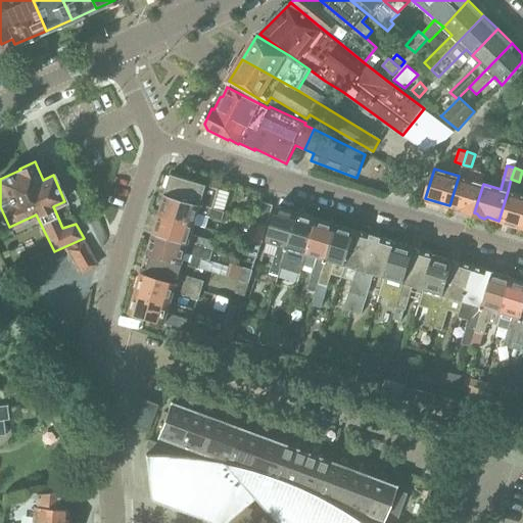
[(165,194),(214,208),(220,188),(172,174),(165,194)]
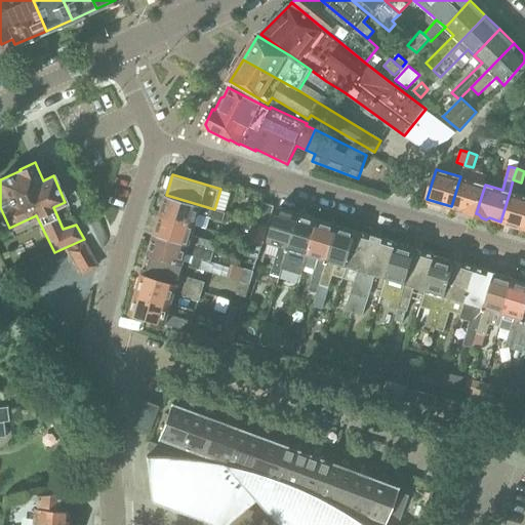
[(460,176),(451,206),(463,210),(465,212),(471,214),(473,212),(476,213),(485,185),(460,176)]
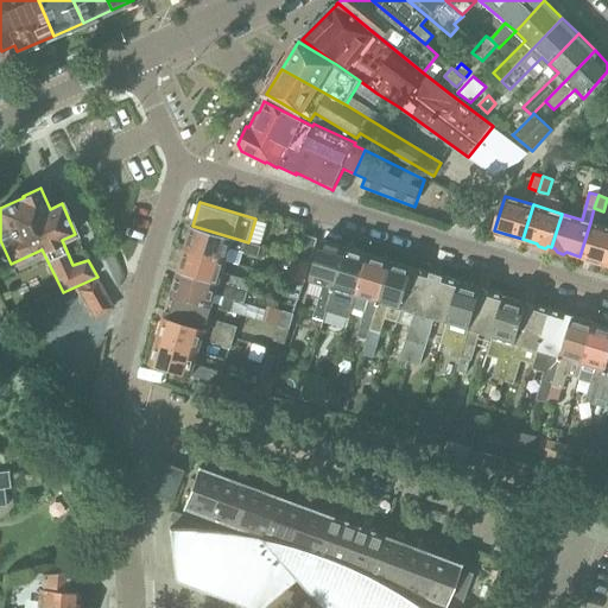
[(590,222),(580,257),(607,264),(607,227),(601,225),(590,222)]
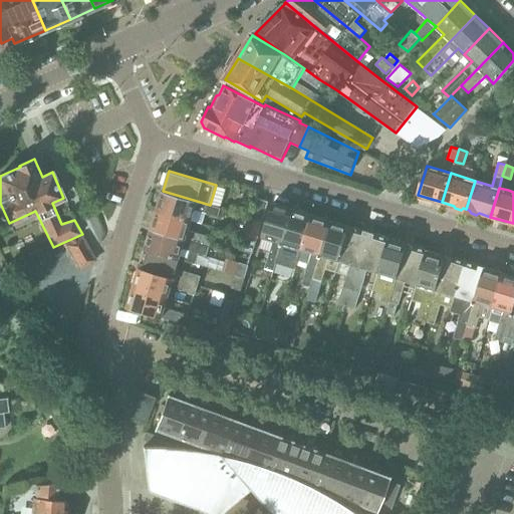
[(210,205),(163,191),(157,210),(192,221),(203,224),(206,214),(224,219),(226,210),(210,205)]
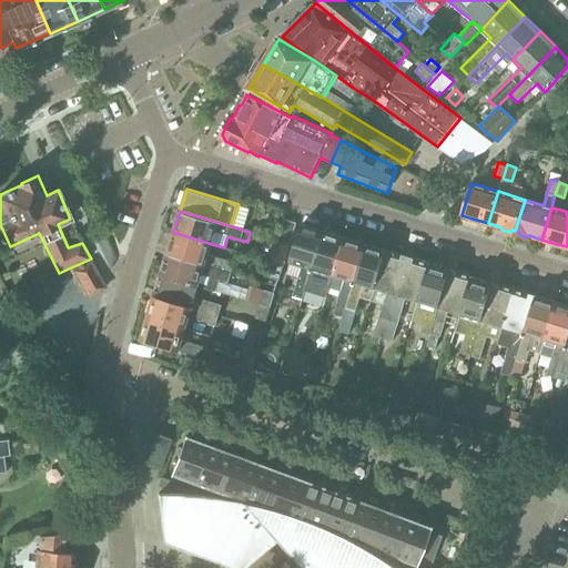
[(296,223),(284,219),(277,241),(290,243),(296,223)]
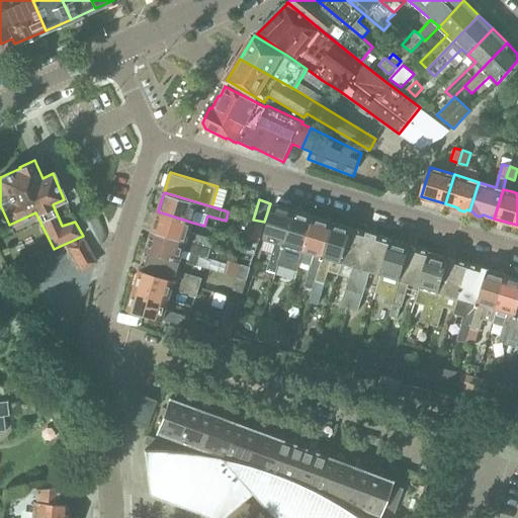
[(275,204),(265,240),(275,243),(267,270),(276,273),(279,265),(278,265),(295,210),(275,204)]
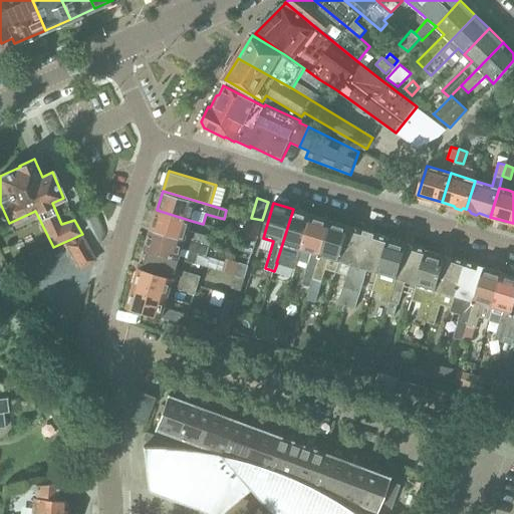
[(293,209),(276,263),(277,263),(296,269),(302,249),(301,249),(312,215),(293,209)]
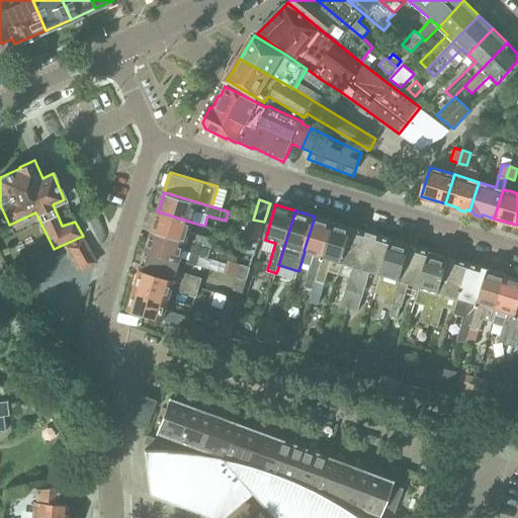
[(152,231),(211,249),(214,240),(190,232),(193,223),(158,211),(152,231)]
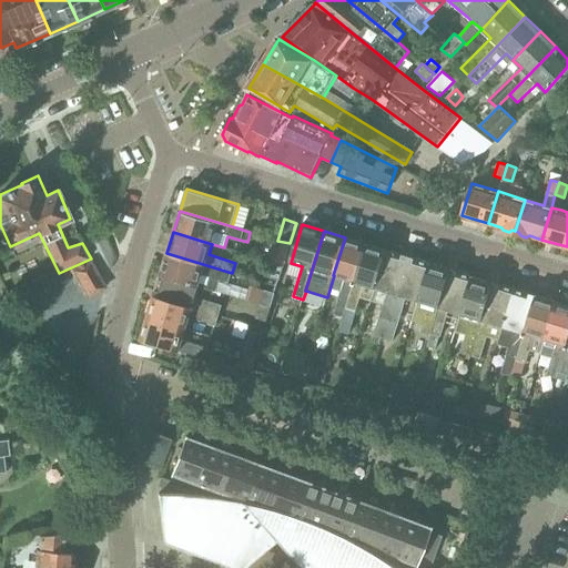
[(345,237),(333,275),(334,275),(344,279),(334,314),(343,316),(344,317),(366,244),(345,237)]
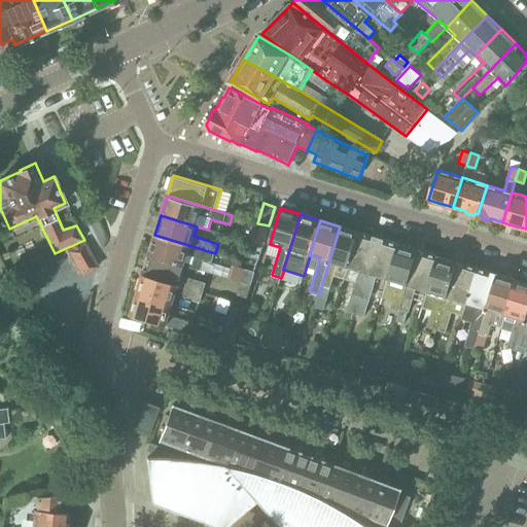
[(248,241),(253,243),(264,246),(269,227),(253,223),(248,241)]
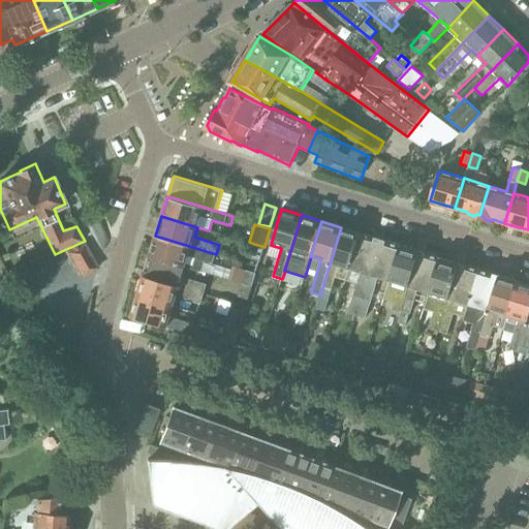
[(319,294),(316,308),(325,310),(331,291),(336,277),(346,281),(361,234),(341,227),(320,296),(319,294)]
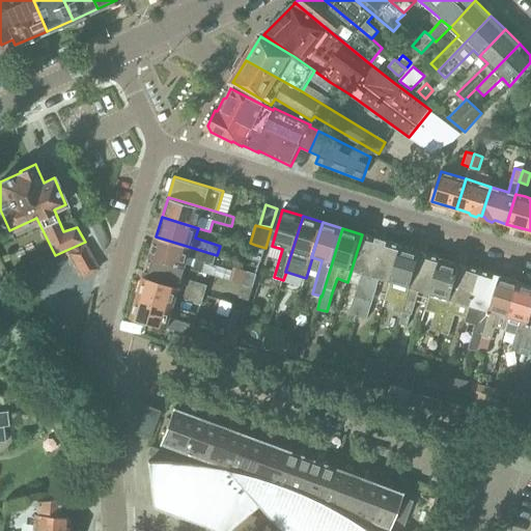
[(362,234),(347,282),(358,285),(355,298),(354,298),(350,313),(359,316),(382,240),(362,234)]
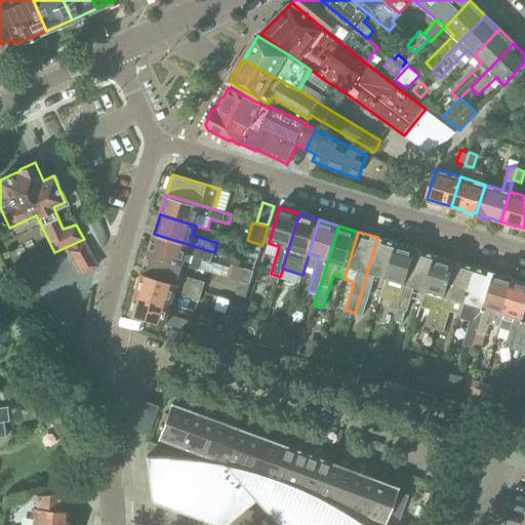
[(149,253),(185,265),(185,266),(200,270),(203,258),(211,261),(214,252),(154,234),(149,253)]
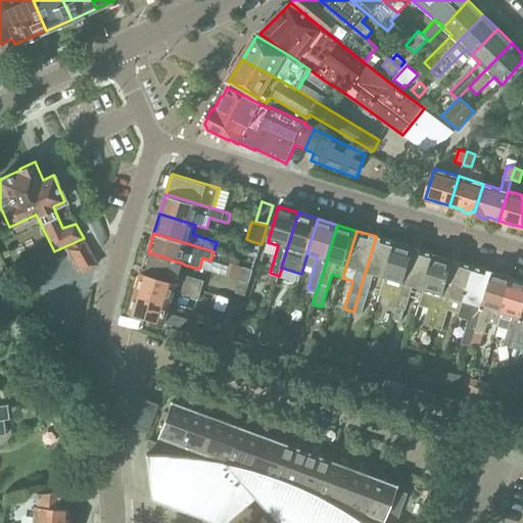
[(376,236),(353,312),(363,314),(374,275),(385,278),(395,242),(376,236)]
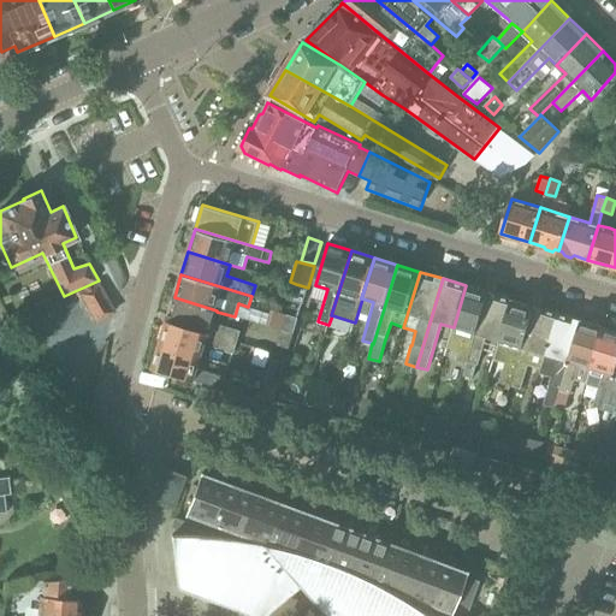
[(303,303),(308,288),(296,284),(291,300),(303,303)]
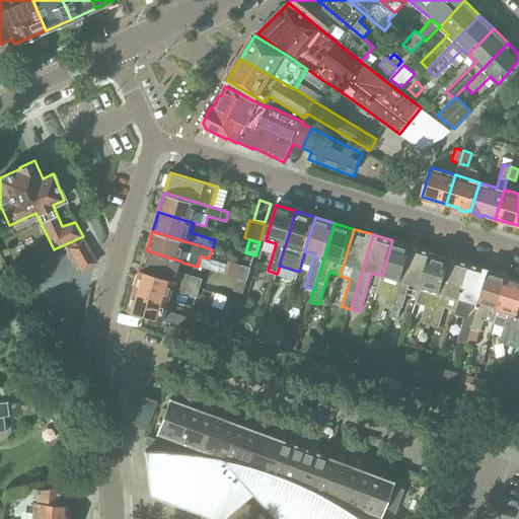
[(382,276),(378,289),(388,292),(385,303),(393,305),(394,305),(413,246),(392,240),(382,276)]
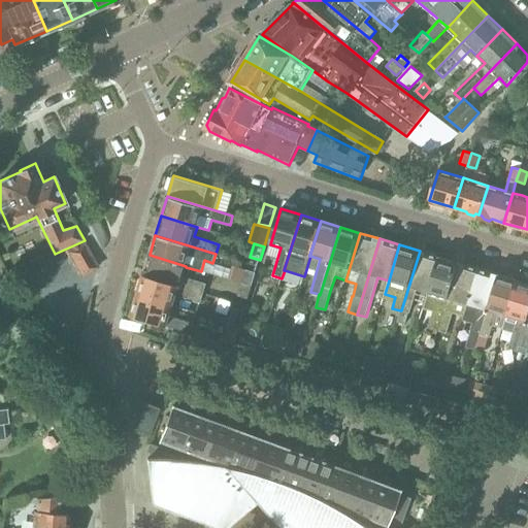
[(400,310),(397,322),(405,324),(408,312),(409,312),(417,289),(428,293),(439,257),(420,251),(401,310),(400,310)]
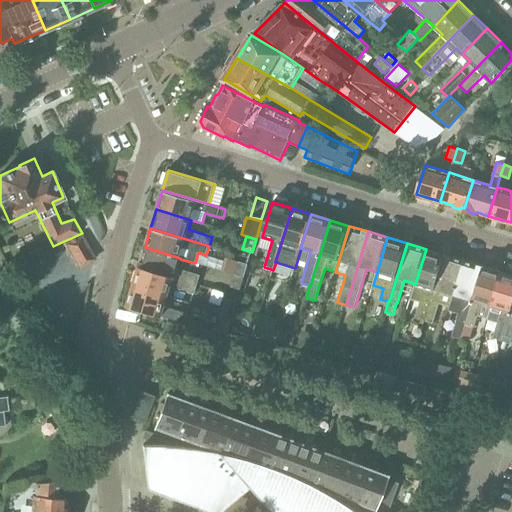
[(180,258),(145,247),(139,267),(198,285),(201,275),(177,268),(180,259),(180,258)]
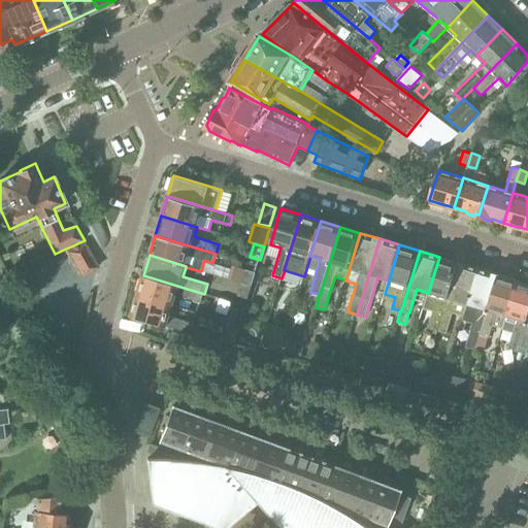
[(428,293),(424,308),(433,311),(427,331),(437,334),(438,331),(459,263),(439,257),(428,293)]
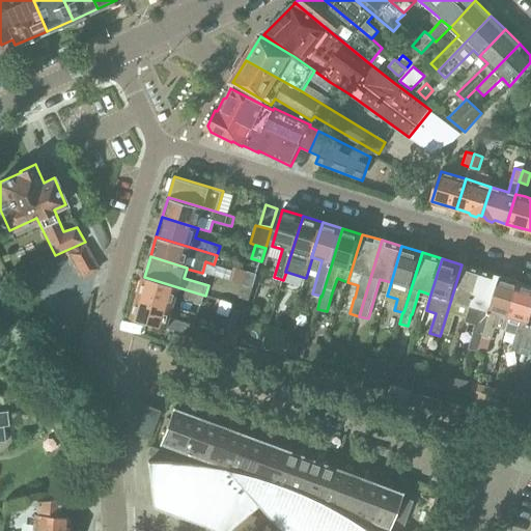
[(462,264),(441,333),(449,335),(455,315),(466,318),(467,318),(481,270),(462,264)]
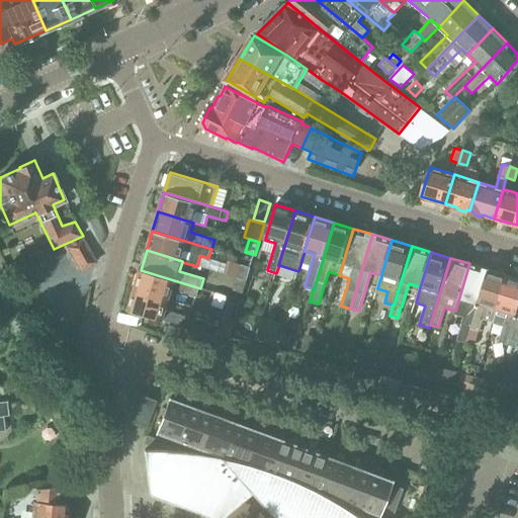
[(454,311),(454,314),(463,317),(461,326),(462,326),(457,341),(466,343),(470,329),(489,269),(469,263),(455,311),(454,311)]
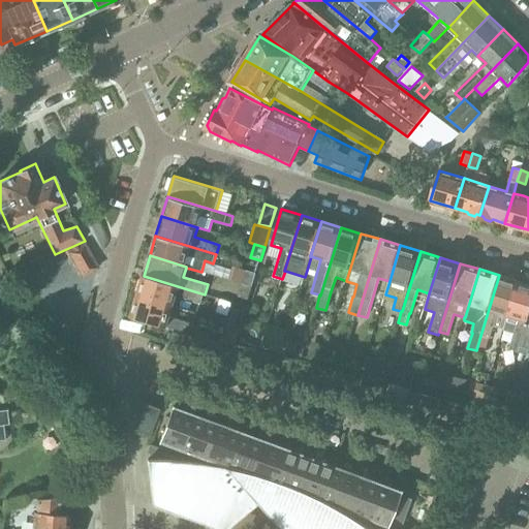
[(246,270),(242,283),(252,286),(256,273),(246,270)]
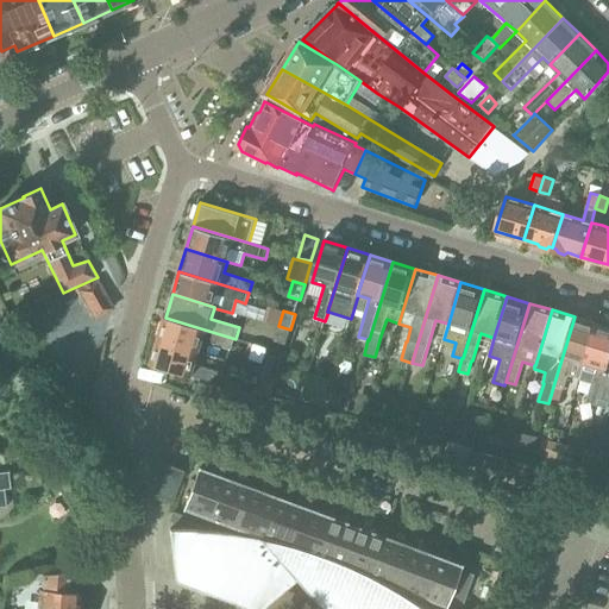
[(575,316),(553,387),(564,389),(567,377),(569,376),(581,380),(597,324),(575,316)]
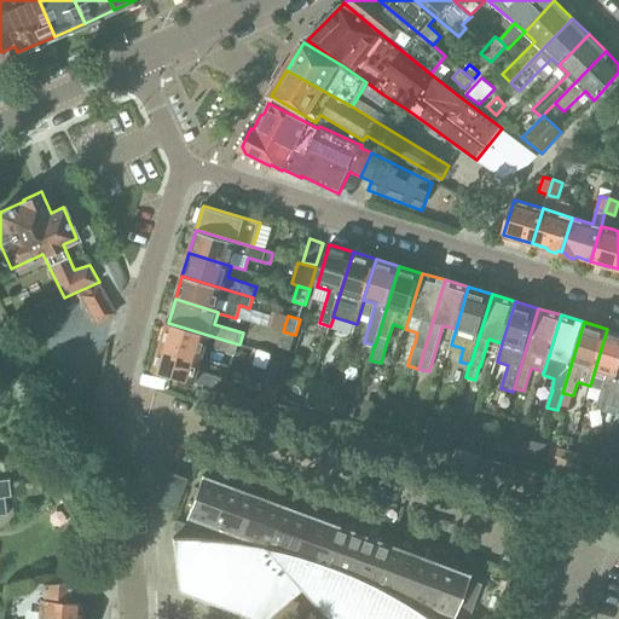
[(239,345),(168,323),(161,346),(203,358),(207,347),(236,356),(239,345)]
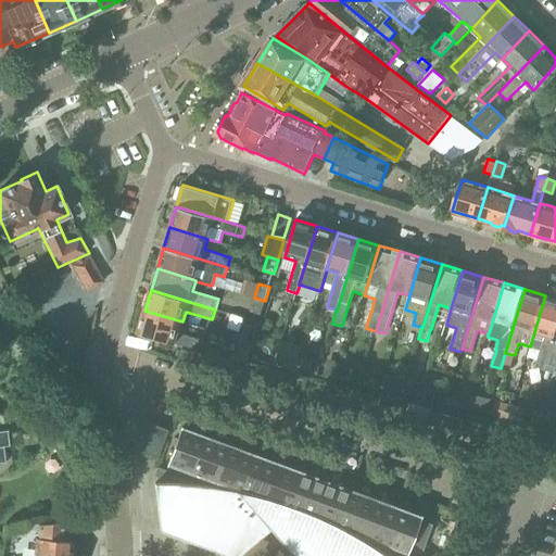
[(530,346),(530,348),(540,351),(534,367),(545,370),(555,335),(555,298),(545,295),(530,346)]
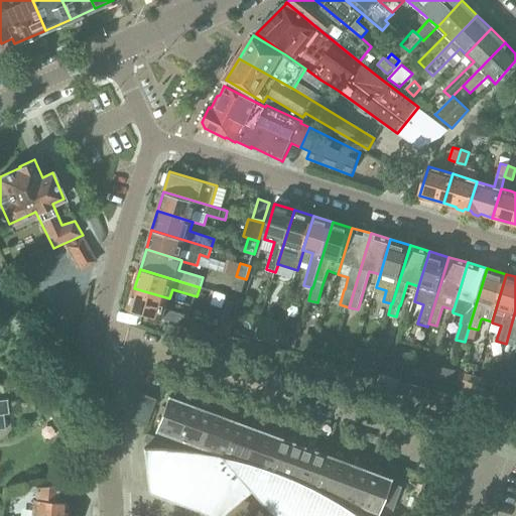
[(246,279),(236,276),(233,289),(242,291),(246,279)]
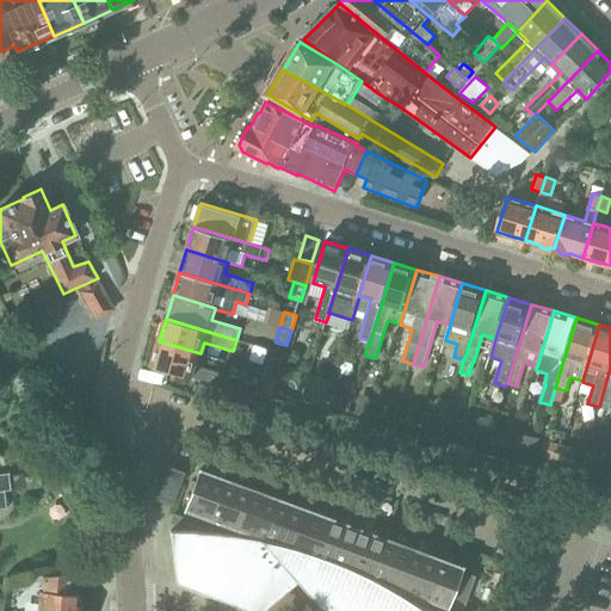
[(201,353),(159,341),(152,365),(221,387),(224,374),(197,366),(201,353)]
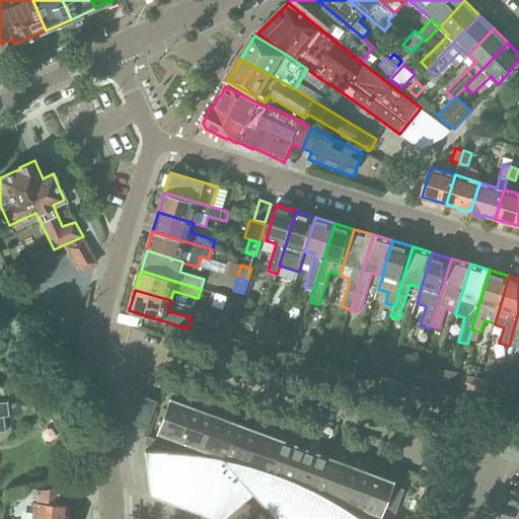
[(230,303),(226,317),(235,320),(239,306),(230,303)]
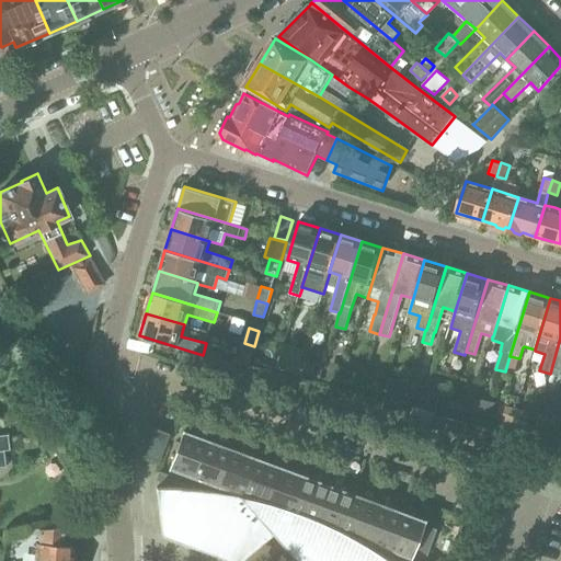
[(560,338),(550,374),(559,377),(560,370),(560,338)]
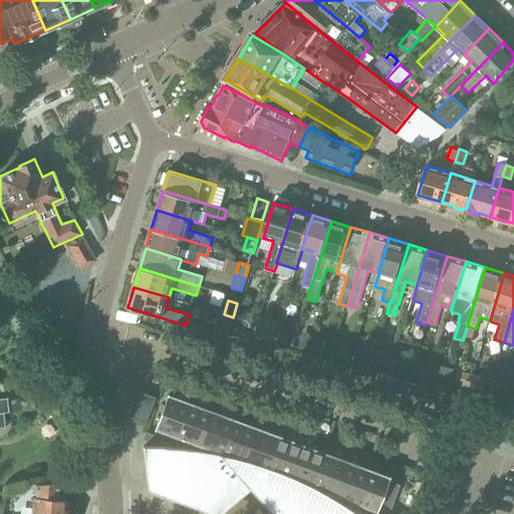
[(233,317),(224,314),(218,332),(228,334),(233,317)]
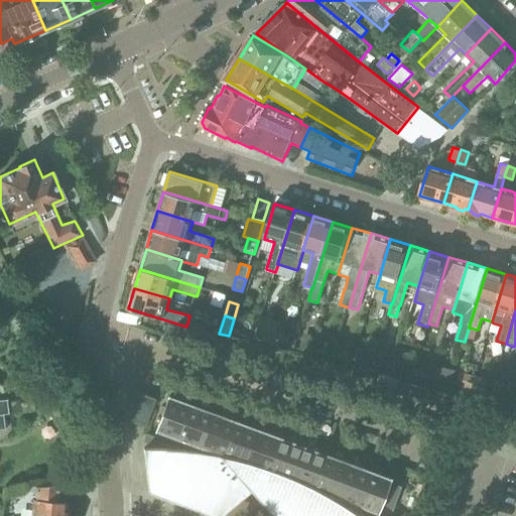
[(289,347),(292,334),(279,331),(275,344),(289,347)]
